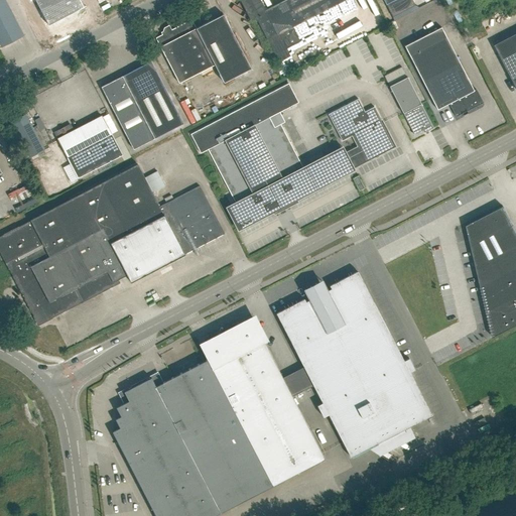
[(0,0),(0,45),(1,47),(23,36),(4,0),(0,0)]
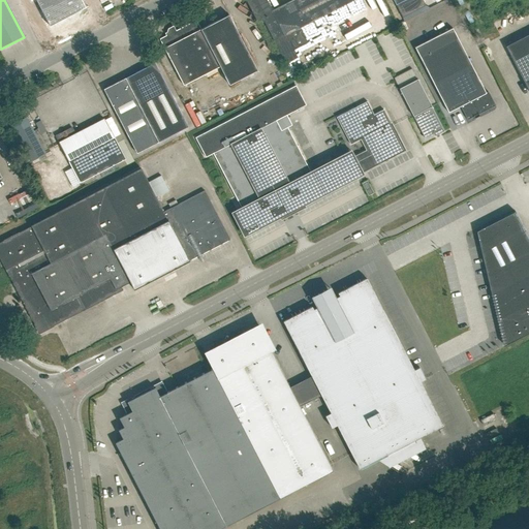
[(58,0),(36,0),(50,26),(67,17),(58,0)]
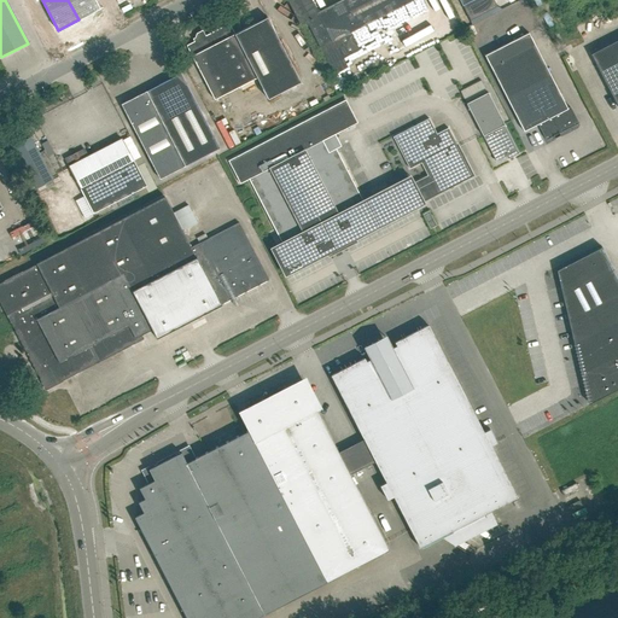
[(94,0),(68,0),(79,19),(99,10),(94,0)]
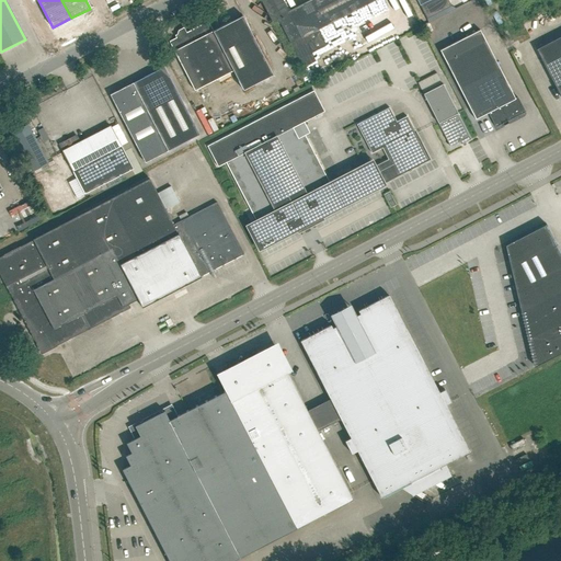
[(317,29),(335,20),(365,4),(373,0),(312,0),(289,12),(283,0),(261,0),(272,21),(277,18),(302,68),(315,61),(311,54),(325,46),(317,29)]
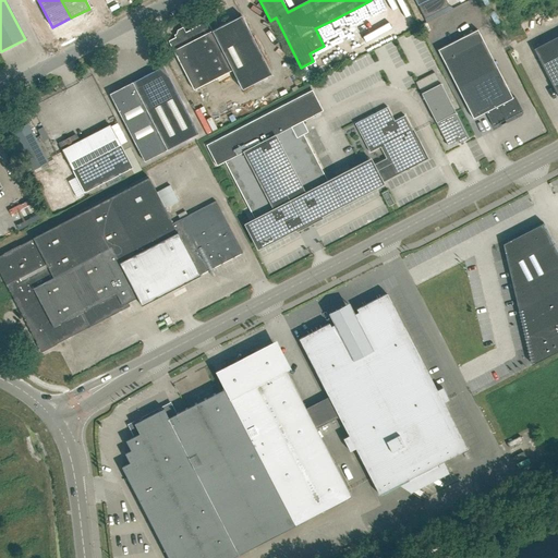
[(414,0),(424,19),(449,5),(445,0),(414,0)]
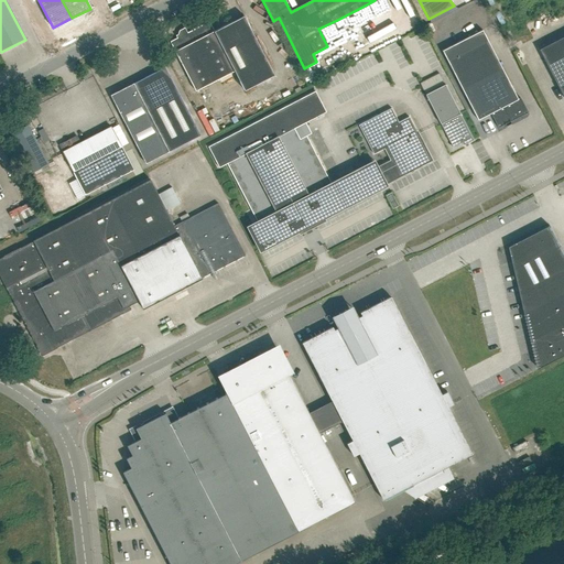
[(377,19),(388,11),(380,1),(370,9),(377,19)]
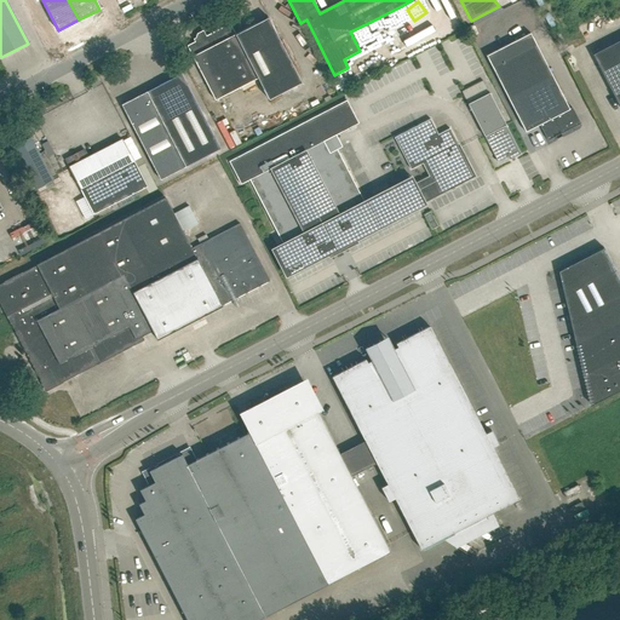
[(231,27),(228,26),(190,44),(189,49),(193,56),(216,99),(258,78),(269,99),(302,82),(268,17),(235,34),(231,27)]
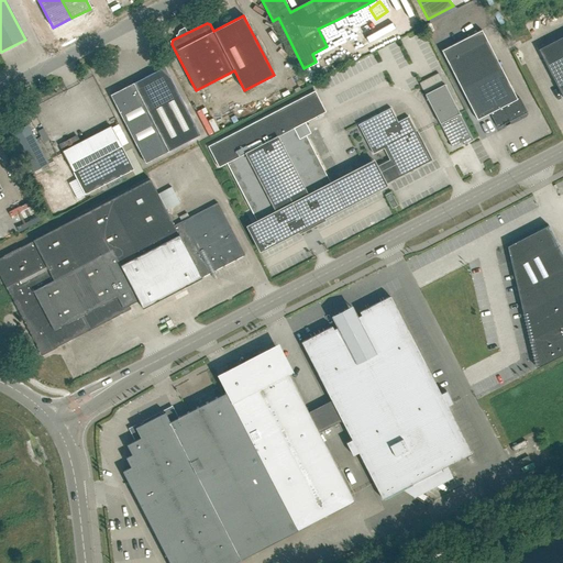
[(342,22),(320,31),(326,43),(348,34),(342,22)]
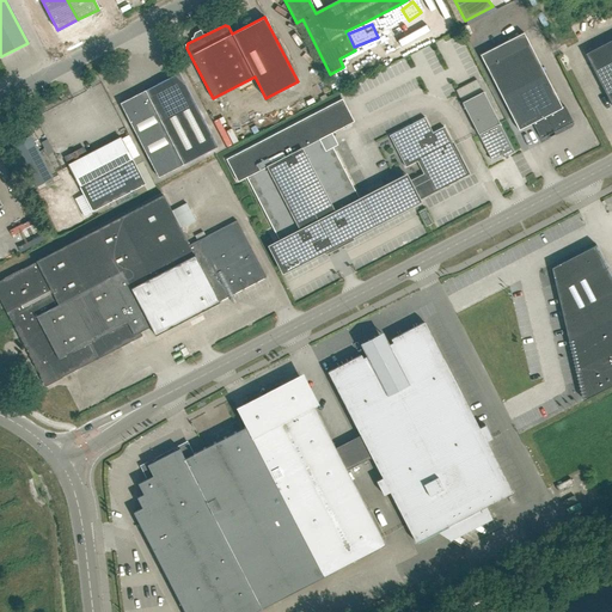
[(481,55),(485,66),(519,130),(533,123),(540,139),(549,134),(549,136),(555,134),(554,132),(573,122),(564,105),(562,108),(524,32),(481,55)]
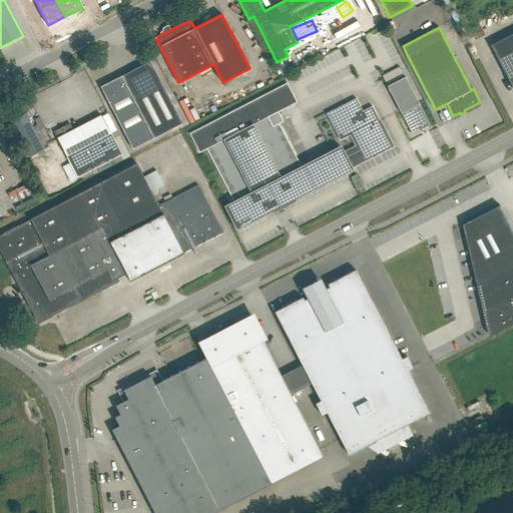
[(512,33),(490,45),(512,88),(512,33)]
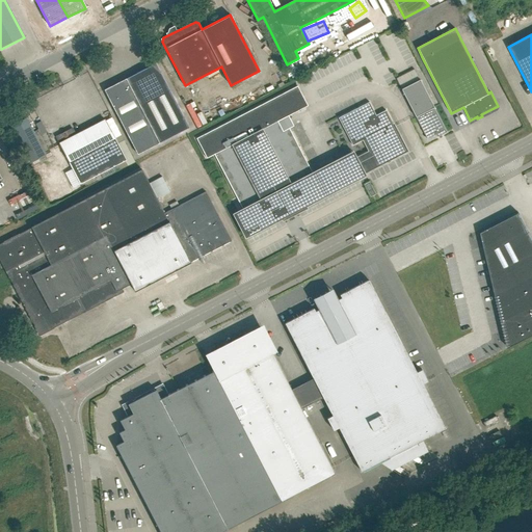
[(189,128),(165,81),(135,97),(128,81),(126,78),(110,86),(104,89),(137,154),(159,143),(189,128)]
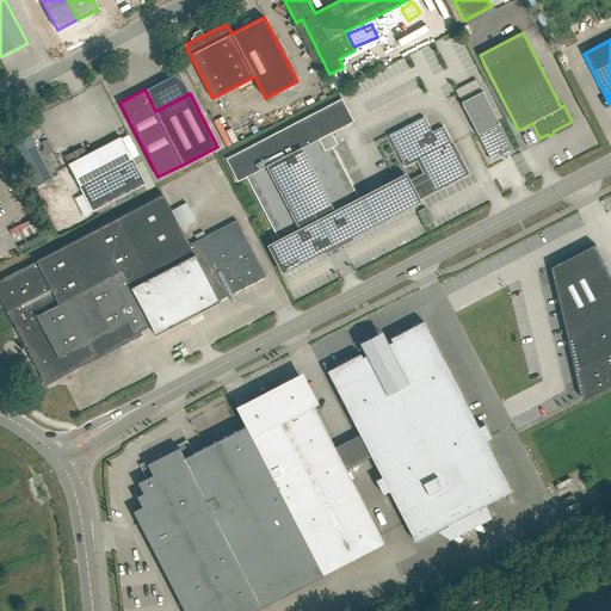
[(513,152),(499,124),(483,91),(462,102),(479,134),(492,160),(500,155),(501,158),(513,152)]
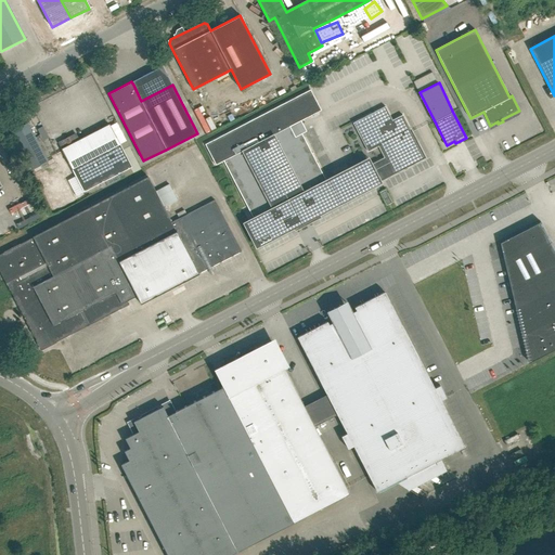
[(307,219),(365,189),(373,184),(364,166),(360,169),(360,170),(338,181),(336,178),(326,182),(301,133),(307,131),(301,120),(322,111),(310,89),(205,145),(215,165),(224,160),(255,220),(246,223),(258,245),(292,227),(294,231),(298,230),(296,227),(308,220),(307,219)]
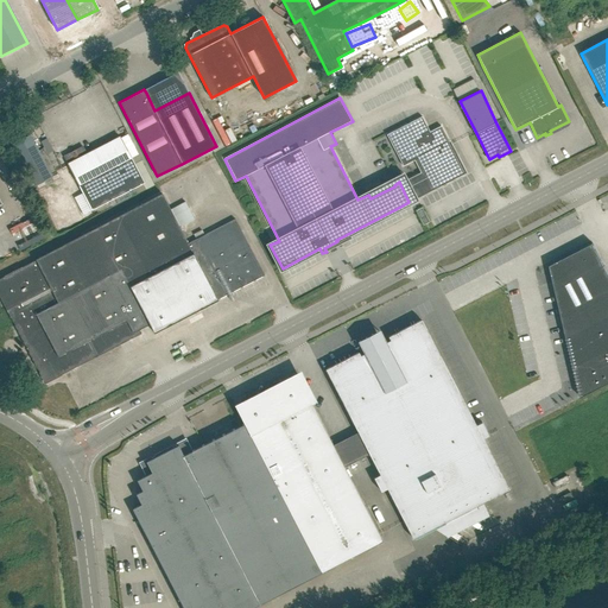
[(405,181),(405,179),(399,182),(409,202),(442,185),(448,183),(447,182),(466,172),(442,126),(430,132),(422,116),(387,134),(403,166),(415,159),(422,172),(405,181)]
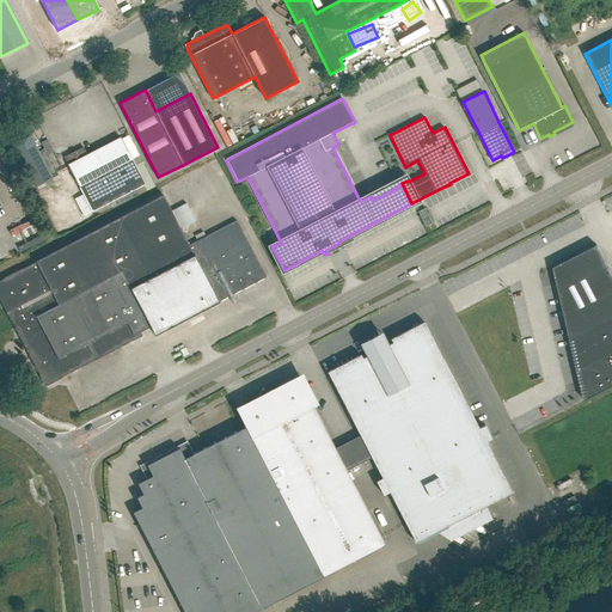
[(225,126),(232,139),(243,133),(236,120),(225,126)]
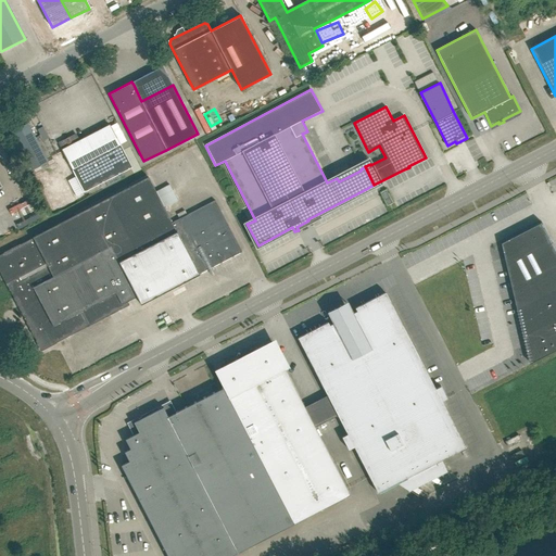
[(28,123),(12,131),(33,169),(49,162),(28,123)]
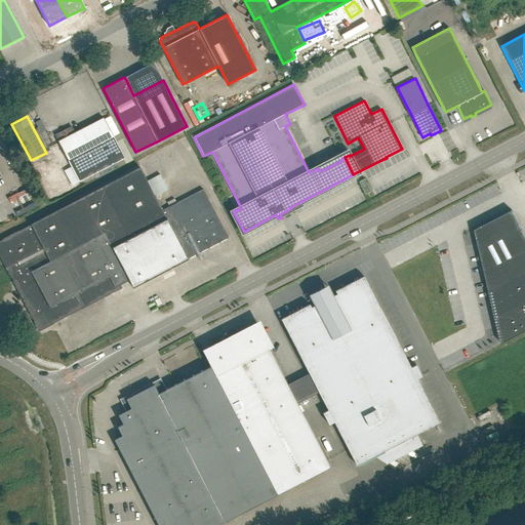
[(124,158),(113,136),(105,118),(96,122),(58,142),(79,182),(124,158)]
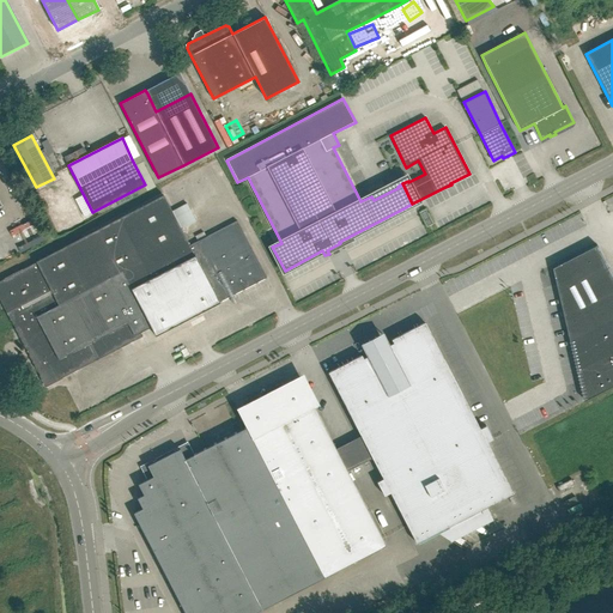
[(121,218),(0,280),(0,298),(25,349),(26,349),(46,387),(72,372),(73,372),(141,337),(140,332),(151,327),(156,335),(220,302),(195,254),(164,195),(121,218)]
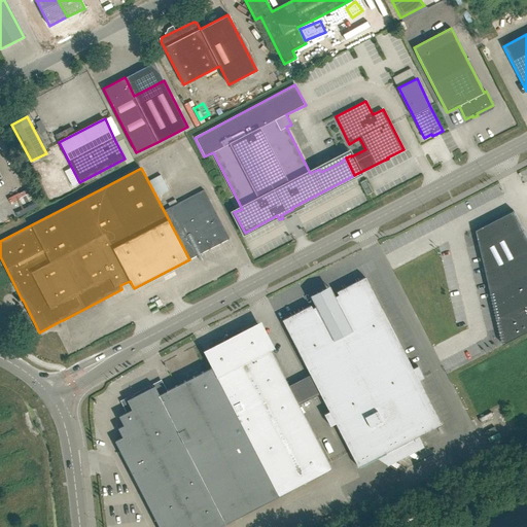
[(367,195),(371,194),(372,192),(365,180),(361,183),(367,195)]
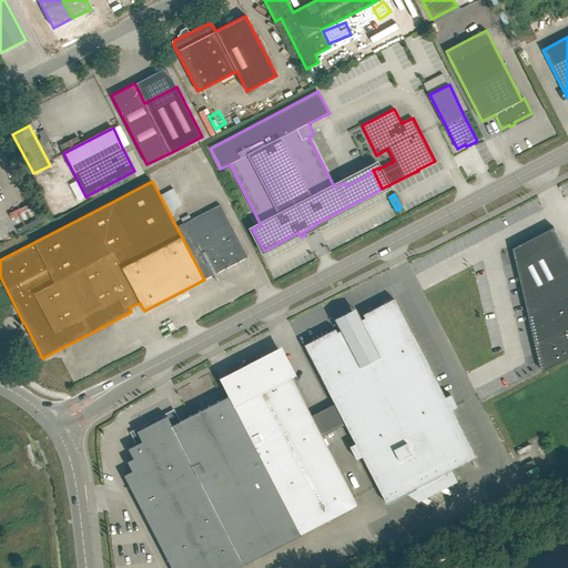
[(220,205),(176,227),(181,235),(204,280),(213,275),(214,279),(217,276),(216,273),(247,257),(220,205)]
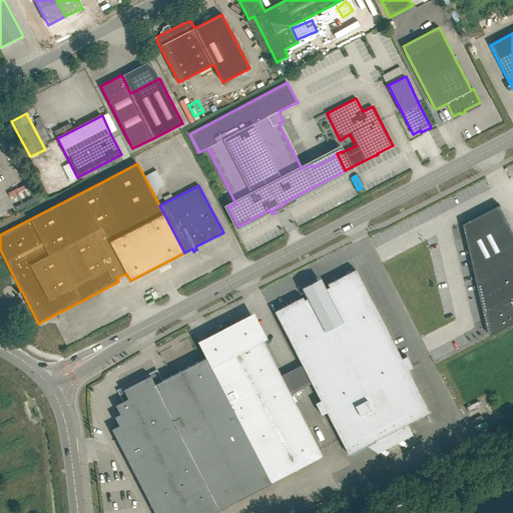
[(512,267),(512,229),(500,205),(464,224),(478,285),(512,267)]
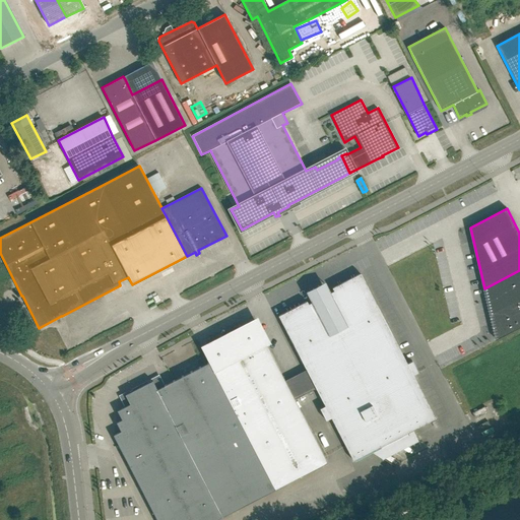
[(519,270),(484,288),(491,314),(519,299),(519,270)]
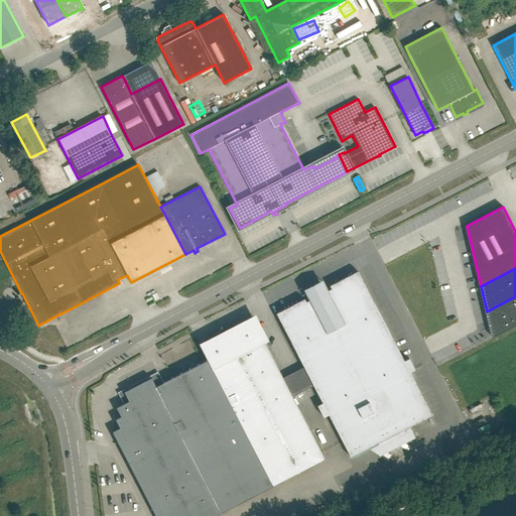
[(324,417),(329,414),(351,458),(369,447),(371,449),(379,456),(405,441),(412,431),(410,426),(431,415),(410,372),(415,370),(409,358),(404,361),(376,306),(362,278),(358,271),(330,285),(331,288),(305,301),(304,298),(276,313),(294,349),(303,367),(283,378),(292,396),(313,385),(323,403),(317,405),(324,417)]
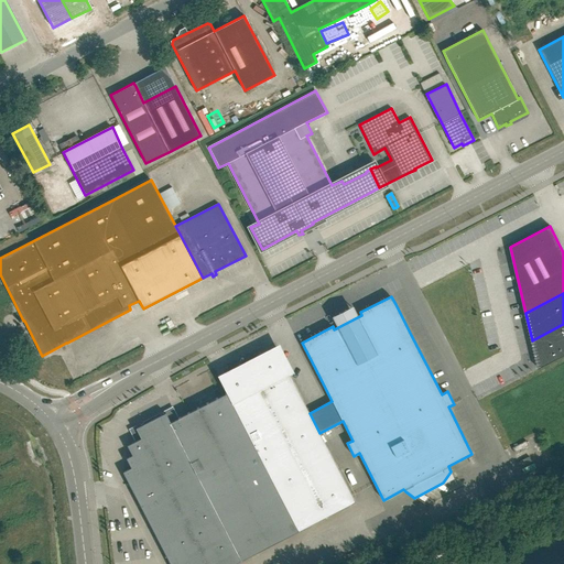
[(563,324),(532,340),(539,369),(563,355),(563,324)]
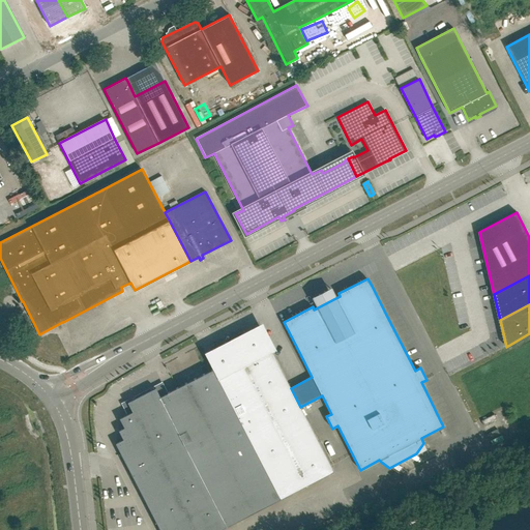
[(241,342),(207,359),(212,371),(213,370),(281,500),(333,471),(300,407),(291,388),(261,331),(249,337),(243,335),(241,342)]
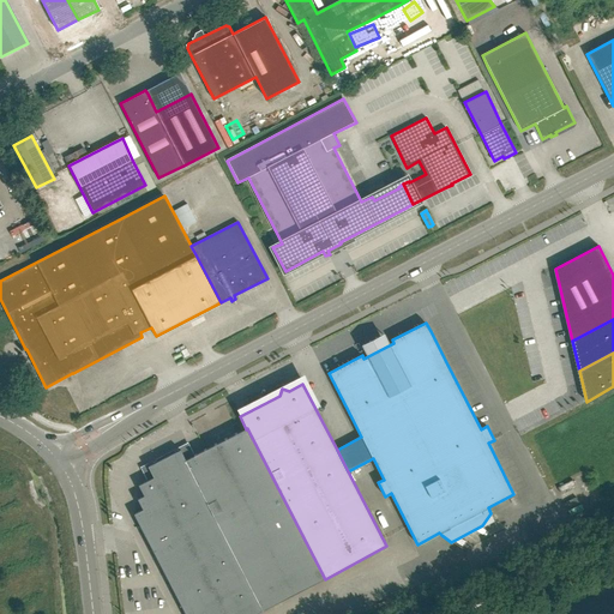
[(247,428),(246,429),(194,456),(272,606),(325,579),(247,428)]
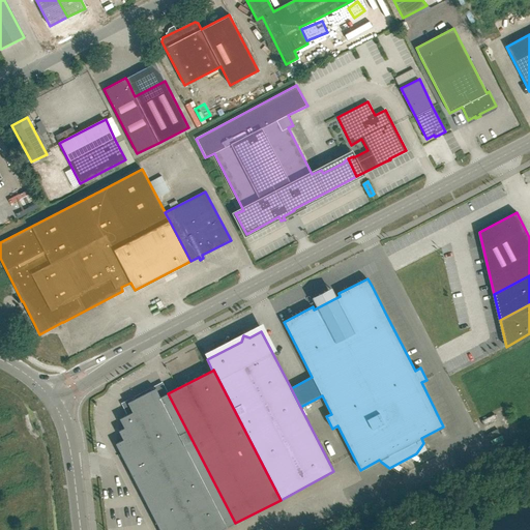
[(221,529),(235,523),(168,393),(164,384),(122,405),(127,414),(119,418),(124,428),(119,430),(124,439),(115,444),(159,529),(221,529)]
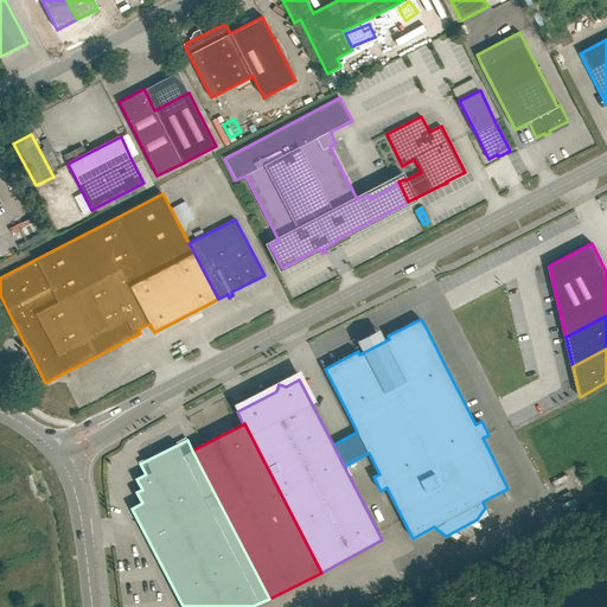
[(561,472),(545,479),(548,484),(563,478),(561,472)]
